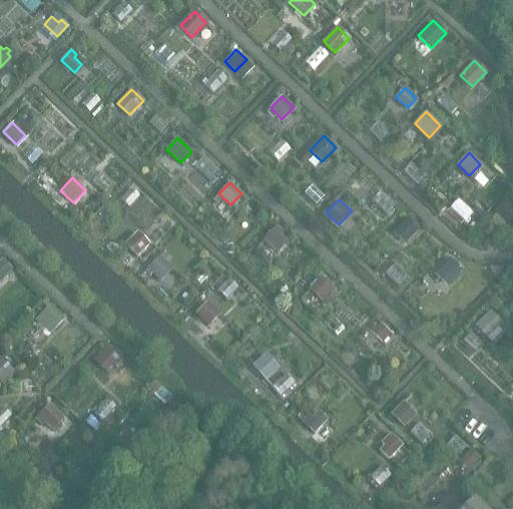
[(407,215),(396,227),(408,238),(420,226),(407,215)]
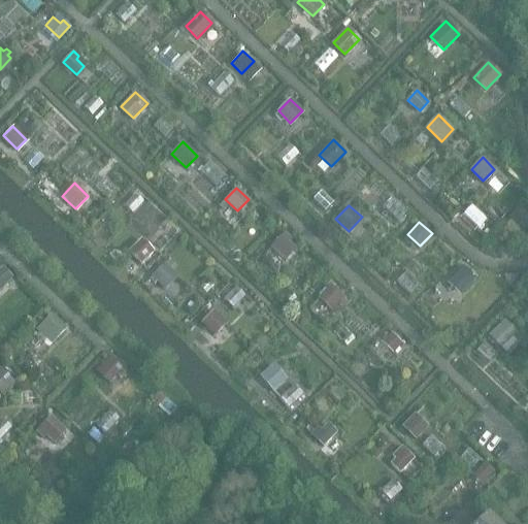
[(285,232),(272,247),(285,258),(295,248),(288,241),(291,238),(285,232)]
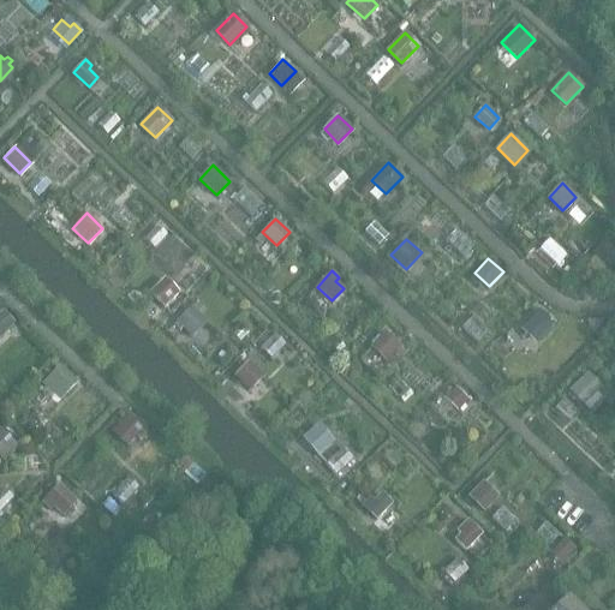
[(171,282),(165,276),(149,292),(165,308),(179,292),(178,289),(180,287),(173,280),(171,282)]
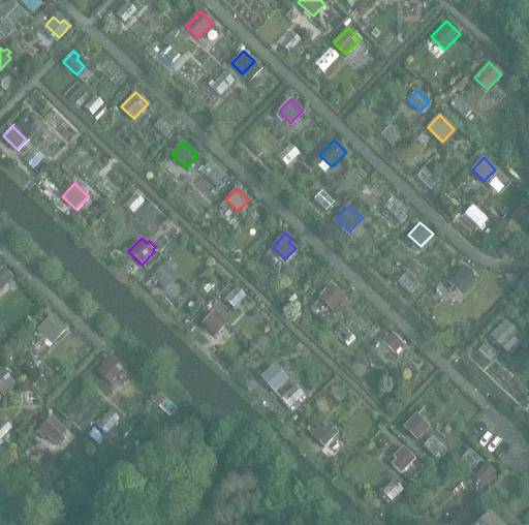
[(153,275),(165,287),(178,275),(165,263),(153,275)]
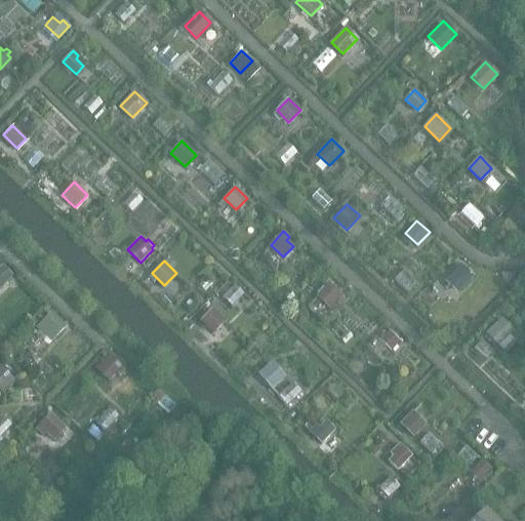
[(460,263),(444,280),(456,292),(474,275),(460,263)]
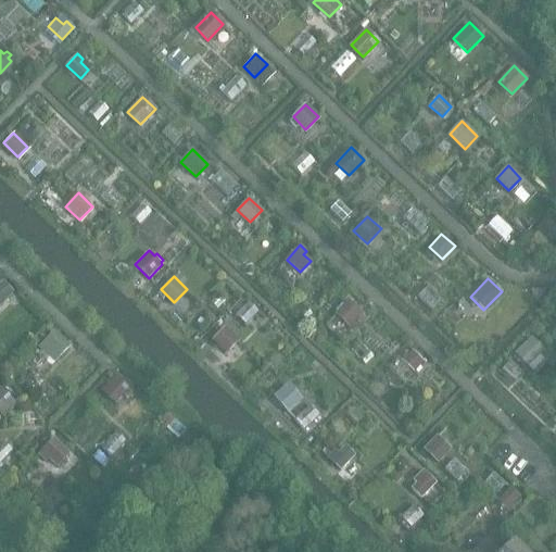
[(2,283),(0,284),(0,303),(12,291),(2,283)]
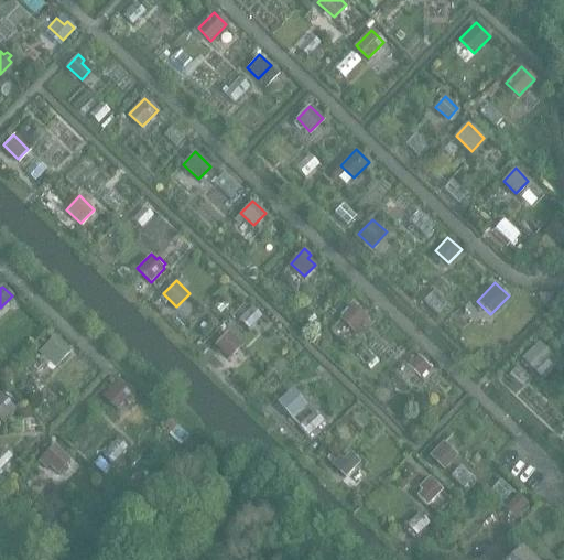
[(354,331),(367,318),(353,303),(339,318),(354,331)]
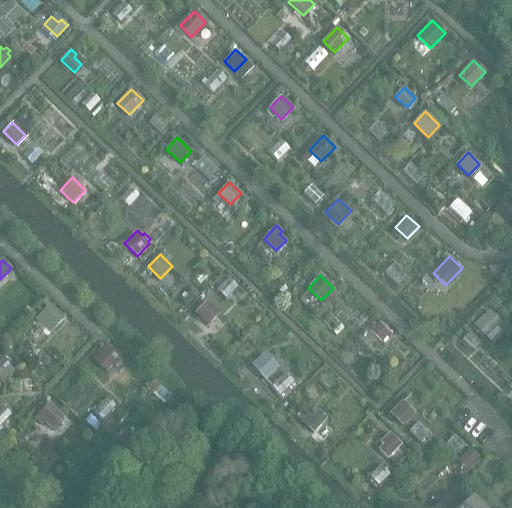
[(208,299),(194,312),(207,325),(220,313),(208,299)]
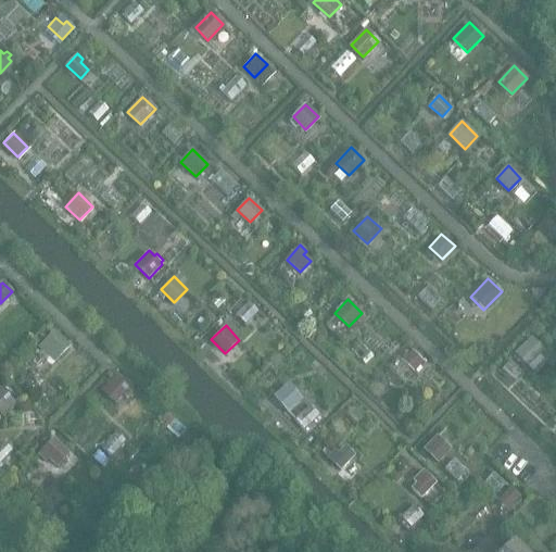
[(54,333),(46,340),(60,353),(67,346),(54,333)]
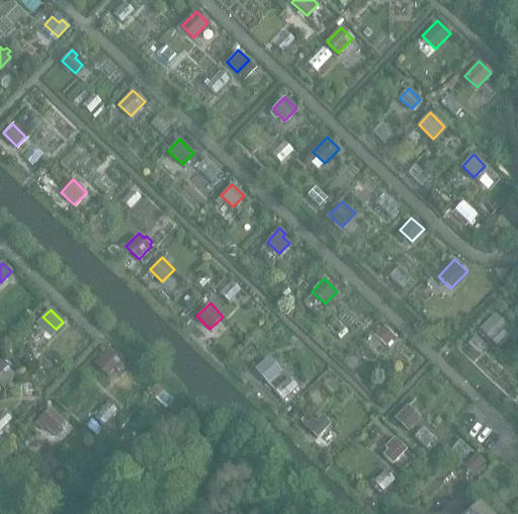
[(496,315),(482,329),(493,340),(507,325),(496,315)]
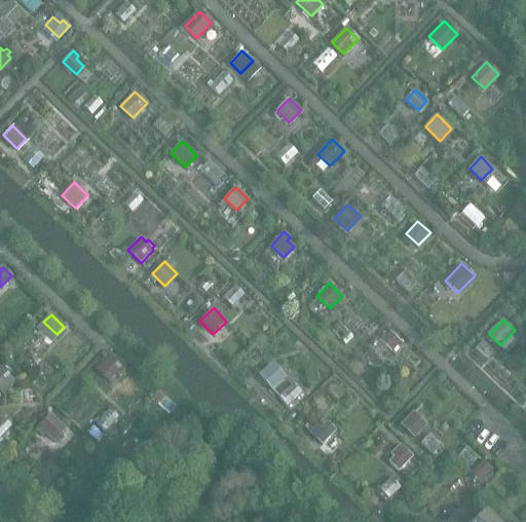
[(399,340),(388,331),(380,340),(391,349),(399,340)]
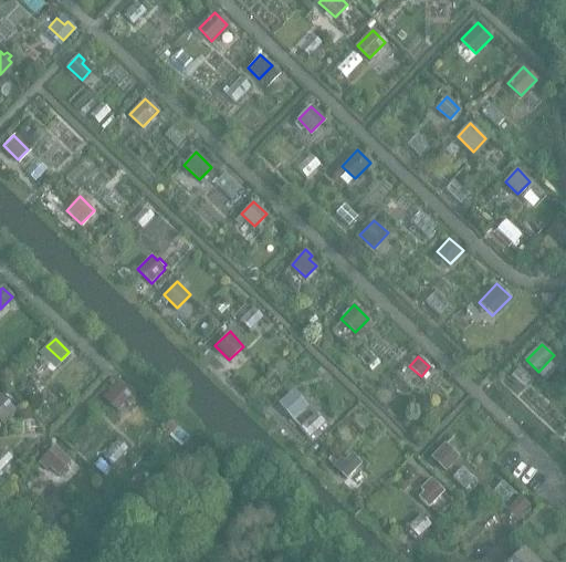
[(115,392),(107,401),(116,408),(129,394),(117,383),(112,389),(115,392)]
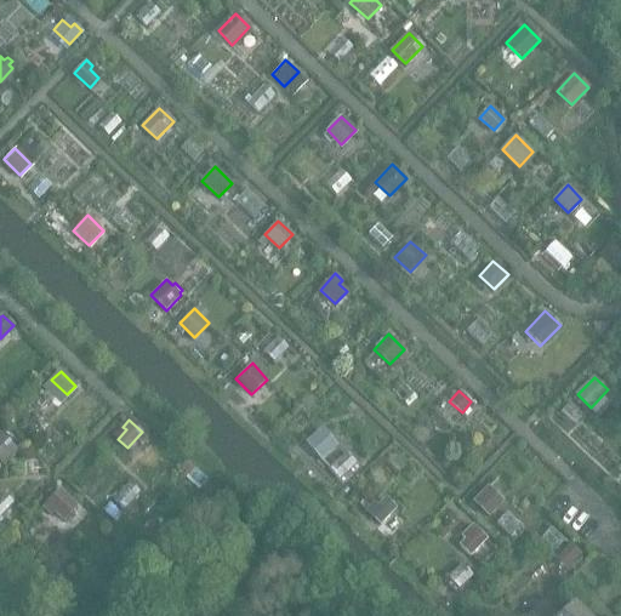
[(322,429),(307,443),(320,457),(335,444),(322,429)]
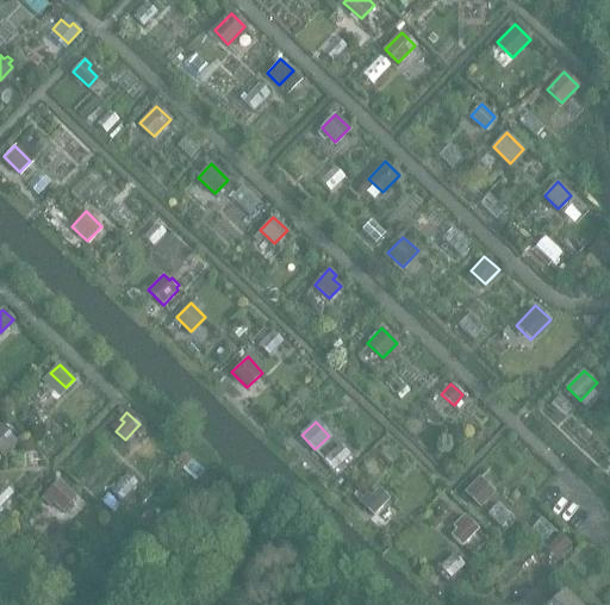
[(0,426),(0,451),(2,454),(16,441),(0,426)]
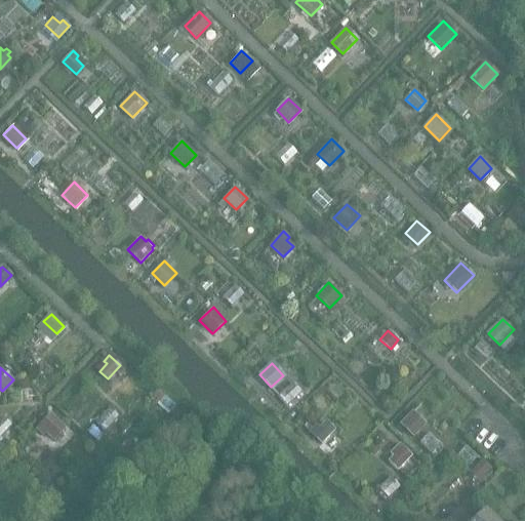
[(412,411),(401,424),(412,435),(425,424),(412,411)]
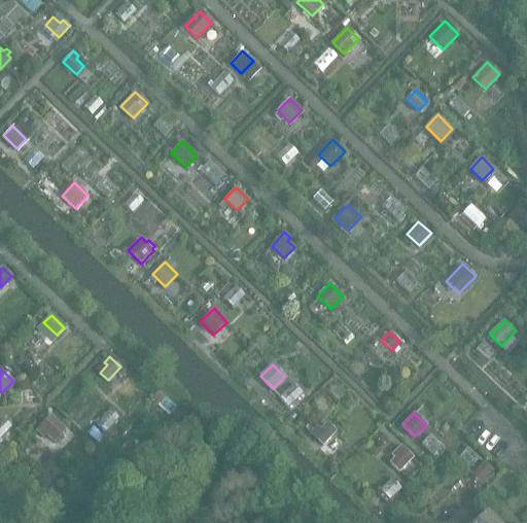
[(45,433),(53,440),(64,428),(50,415),(36,428),(43,436),(45,433)]
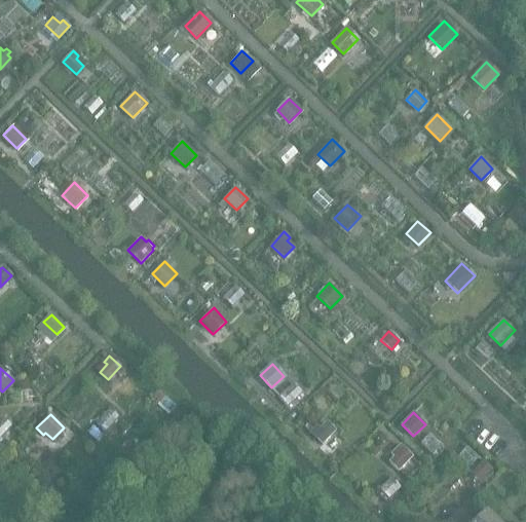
[(316,425),(310,432),(322,443),(334,430),(326,421),(320,429),(316,425)]
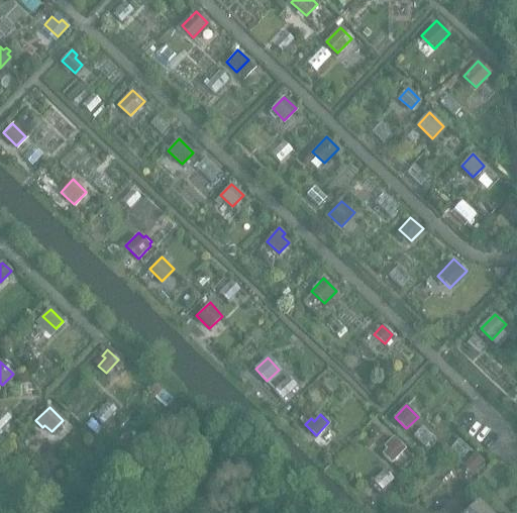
[(390,445),(384,453),(392,460),(404,448),(393,437),(387,443),(390,445)]
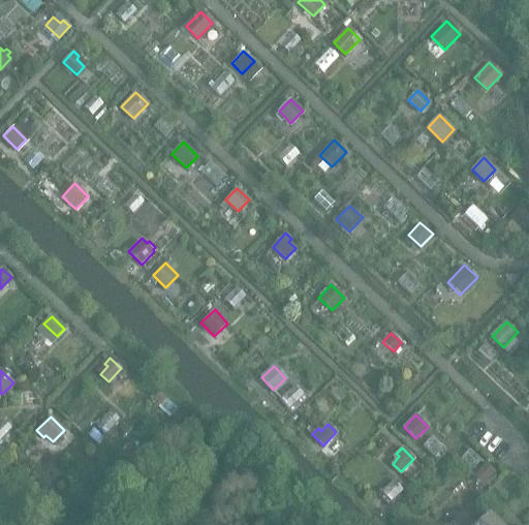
[(494,470),(486,462),(473,474),(481,483),(494,470)]
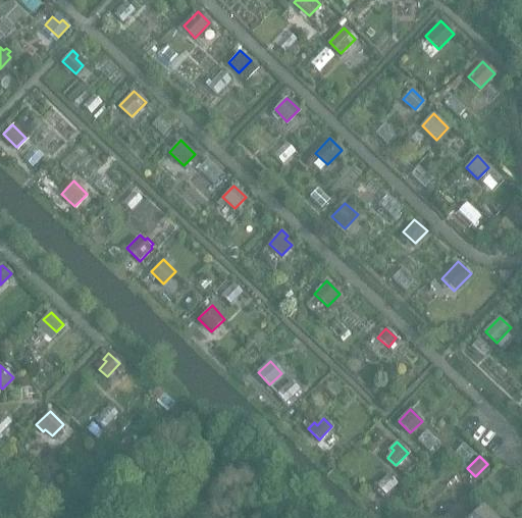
[(442,517),(464,517),(467,516),(456,505),(442,517)]
